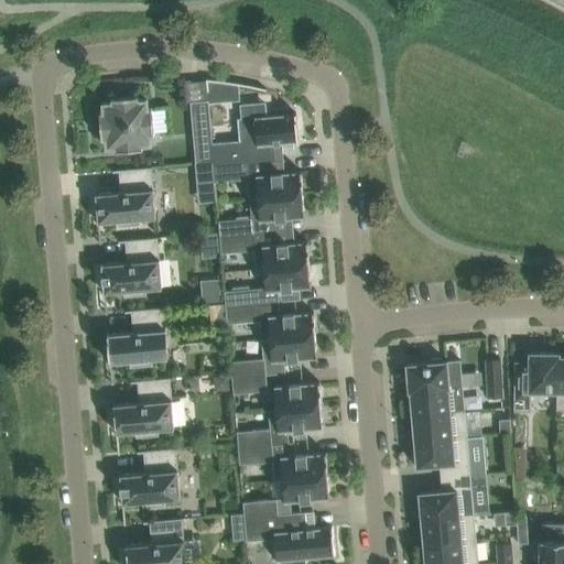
[(117,151),(143,149),(142,144),(151,143),(150,136),(154,134),(152,108),(148,108),(148,99),(139,100),(138,96),(111,98),(112,102),(104,104),(104,112),(99,112),(102,139),(107,139),(107,148),(116,147),(117,151)]
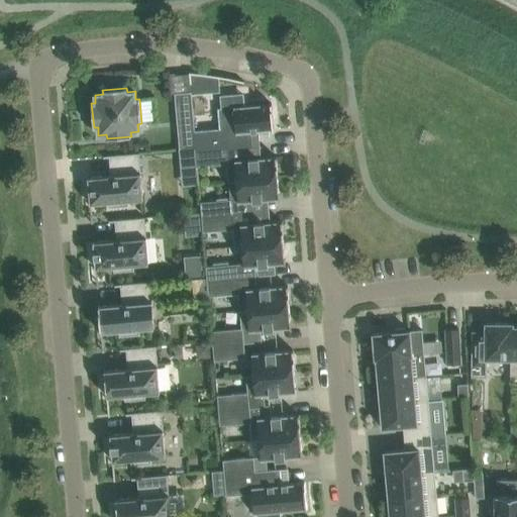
[(193,125),(194,125),(192,91),(190,92),(190,93),(176,94),(179,126),(193,125)]
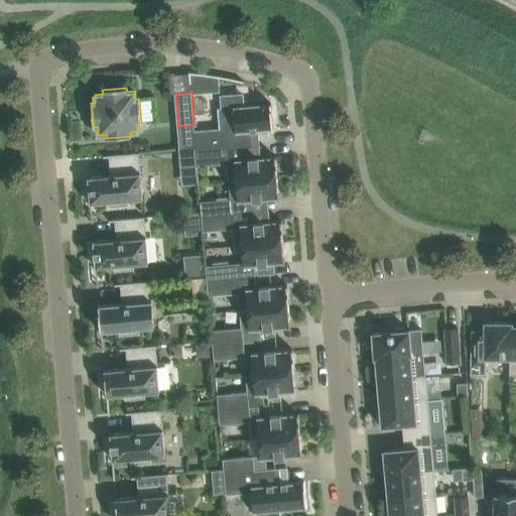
[(219,128),(195,131),(197,148),(197,150),(227,148),(227,149),(252,147),(251,132),(273,130),(271,104),(243,106),(242,95),(221,97),(222,108),(218,108),(219,128)]
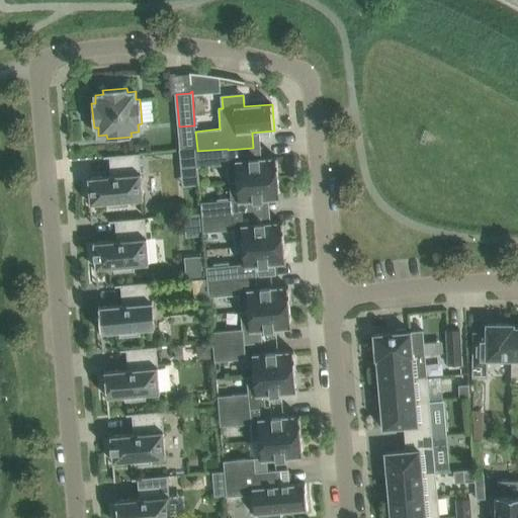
[(198,166),(197,151),(196,149),(179,150),(181,167),(198,166)]
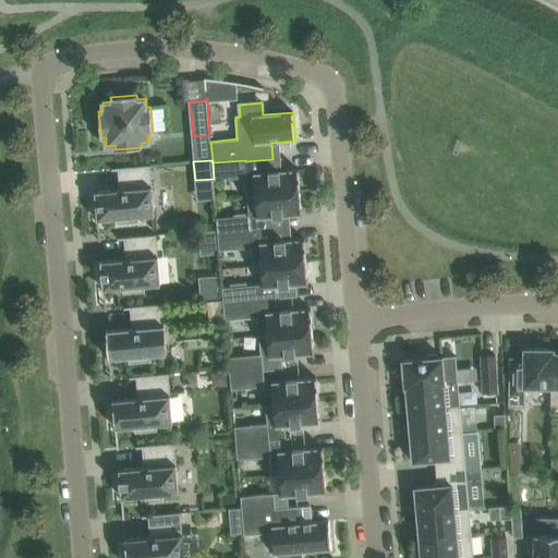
[(246,177),(245,161),(245,160),(213,162),(214,179),(246,177)]
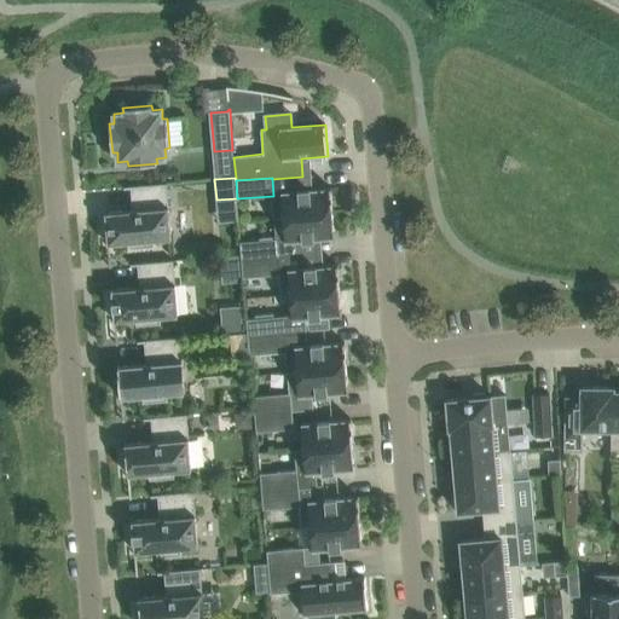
[(105,212),(108,244),(129,242),(131,248),(154,246),(152,241),(172,238),(167,184),(125,187),(125,189),(132,187),(133,209),(105,212)]
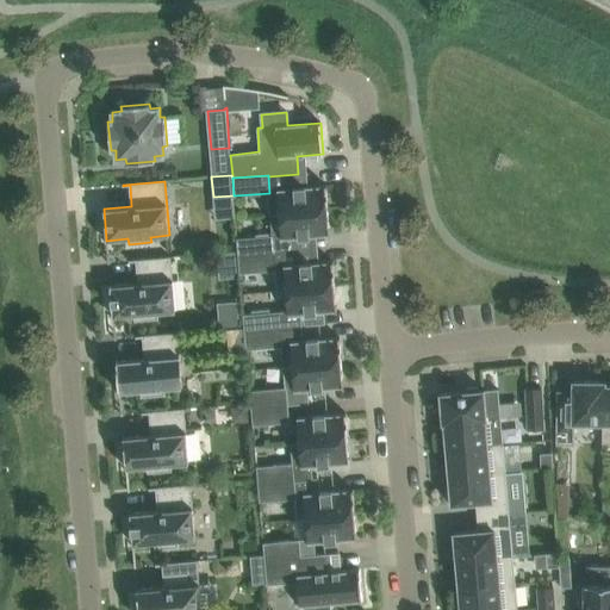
[(278,190),(279,215),(329,210),(327,185),(278,190)]
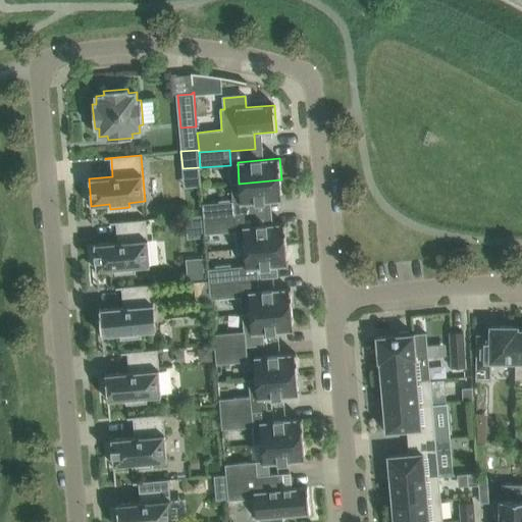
[(281,179),(239,184),(241,201),(241,205),(252,204),(282,201),(281,179)]
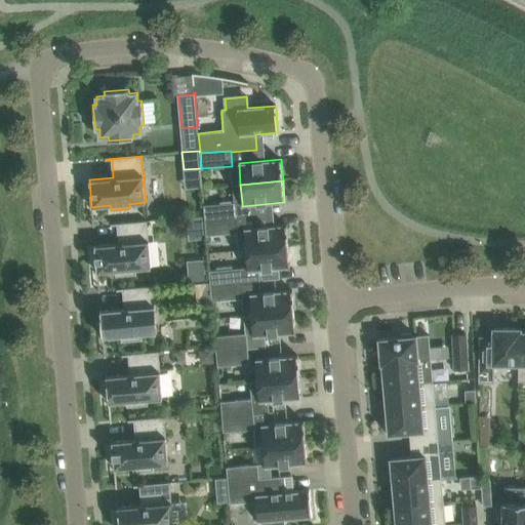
[(220,204),(204,205),(205,220),(236,217),(254,215),(253,205),(242,206),(242,202),(232,203),(232,201),(220,202),(220,204)]
